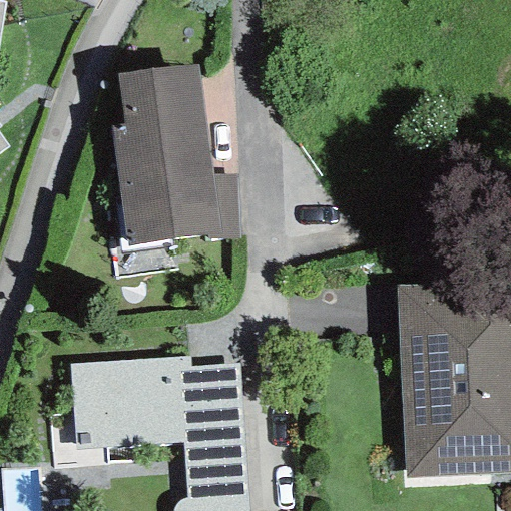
[(0,38),(6,0),(0,0),(0,152),(10,146),(0,128),(0,38)]
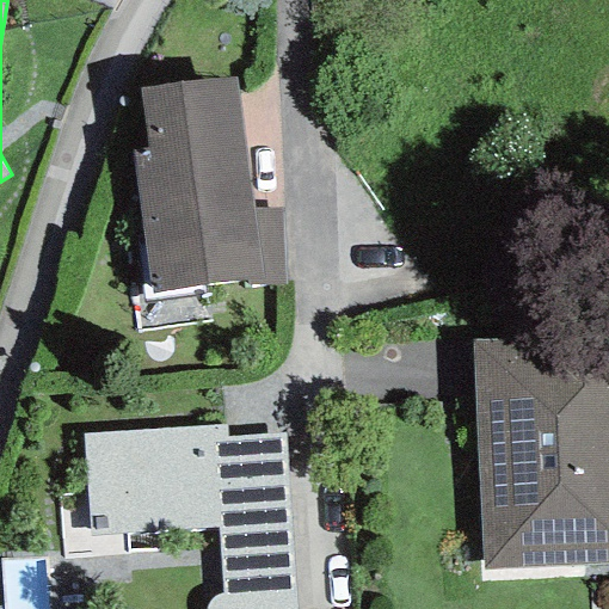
[(238,75),(141,87),(148,148),(135,149),(152,291),(247,280),(263,277),(254,207),(238,75)]
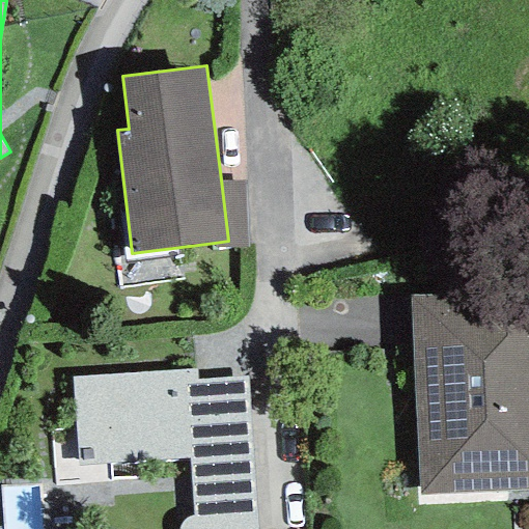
[(246,179),(221,179),(228,241),(215,243),(215,246),(248,245),(246,179)]
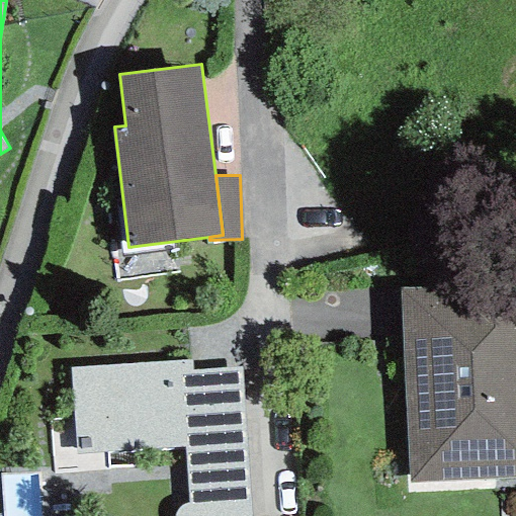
[(515,282),(402,287),(411,482),(515,477),(515,282)]
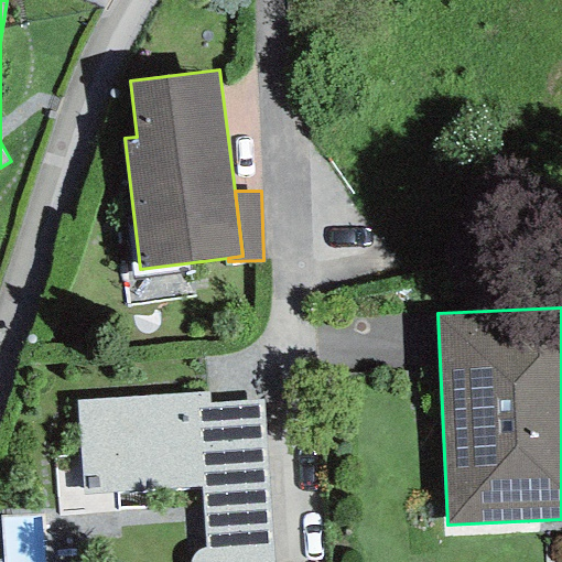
[(209,391),(77,399),(84,494),(202,485),(206,547),(203,547),(196,551),(193,557),(191,561),(273,561),(262,399),(211,402),(209,391)]
